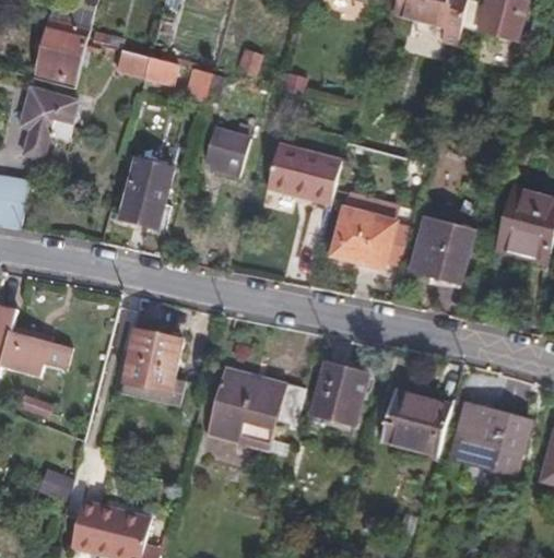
[(38,75),(74,84),(94,8),(63,0),(58,0),(49,35),(38,75)]
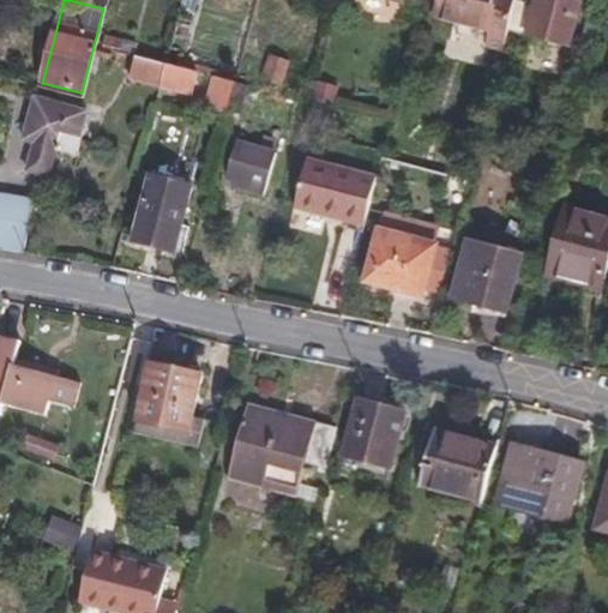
[(437,0),(433,16),(458,22),(487,30),(483,44),(501,48),(507,28),(513,0),(437,0)]
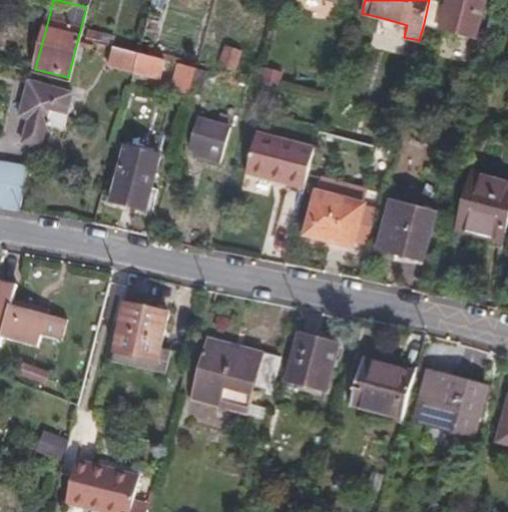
[(447,0),(446,3),(434,0),(429,0),(424,23),(474,36),(483,1),(480,0),(447,0)]
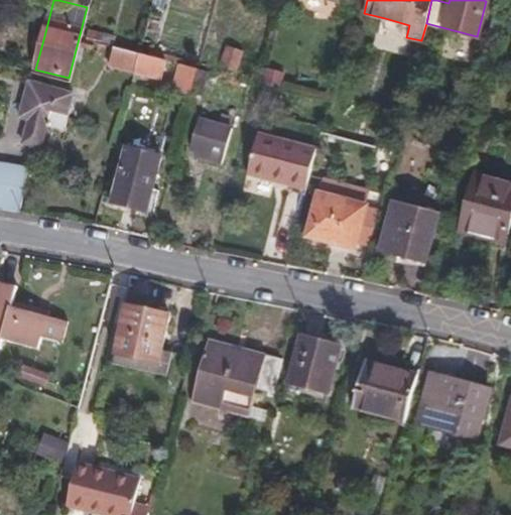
[(409,25),(385,18),(382,30),(406,37),(409,25)]
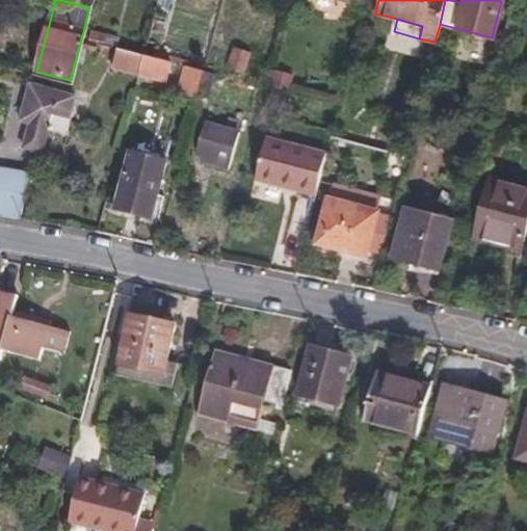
[(116,50),(120,38),(89,30),(86,42),(115,49),(116,50)]
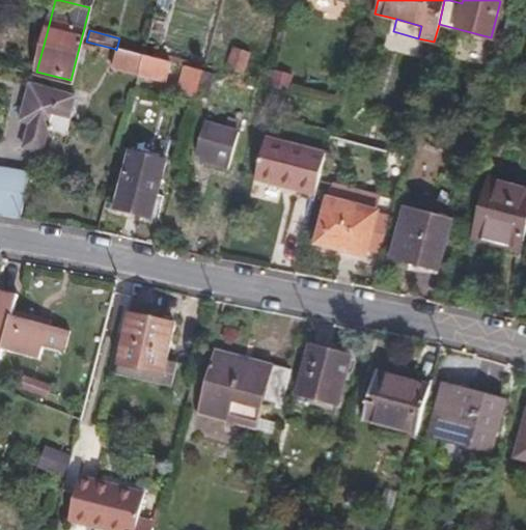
[(251,52),(236,48),(231,68),(246,72),(251,52)]
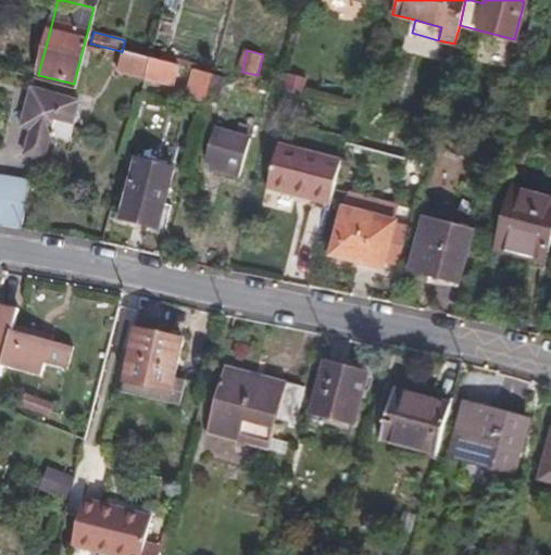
[(142,78),(148,59),(122,52),(121,51),(115,71),(142,78)]
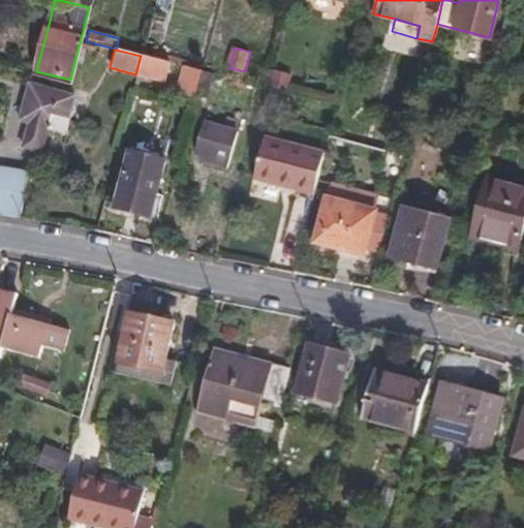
[(168,63),(141,56),(135,74),(163,82),(168,63)]
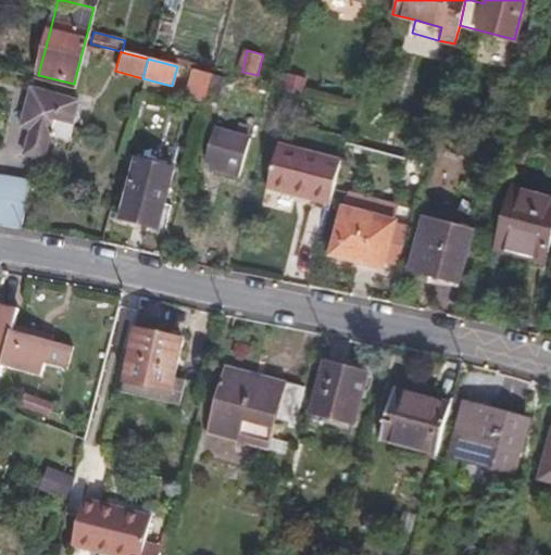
[(202,97),(210,68),(196,65),(188,93),(202,97)]
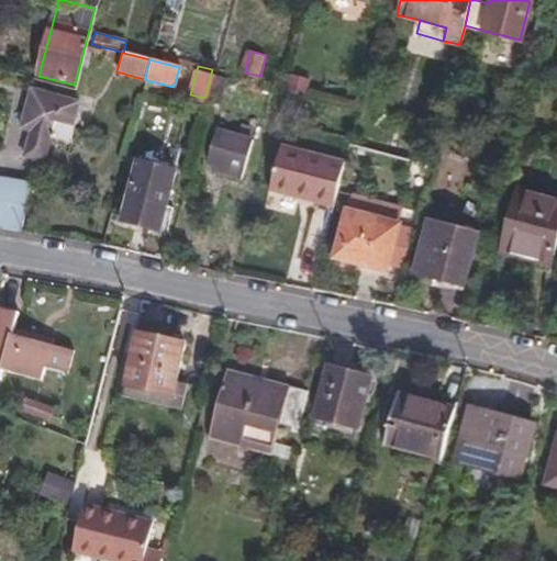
[(304,96),(309,77),(289,71),(285,90),(304,96)]
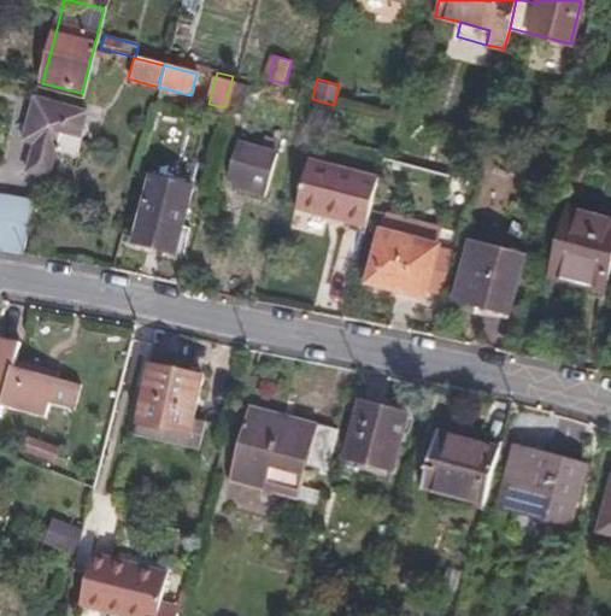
[(86,109),(34,97),(31,106),(23,139),(34,141),(28,169),(51,175),(62,130),(80,135),(86,109)]
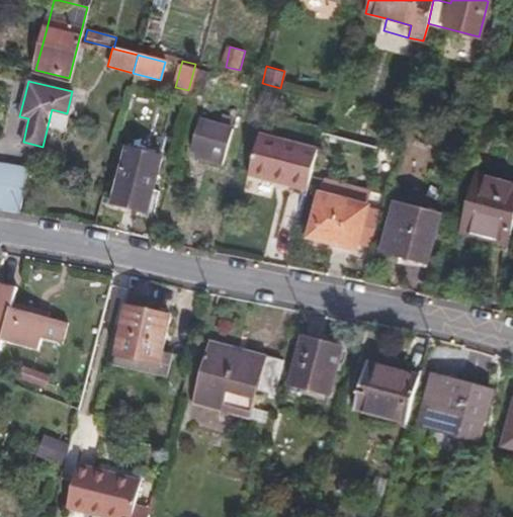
[(230,127),(200,119),(191,152),(206,156),(222,160),(230,127)]
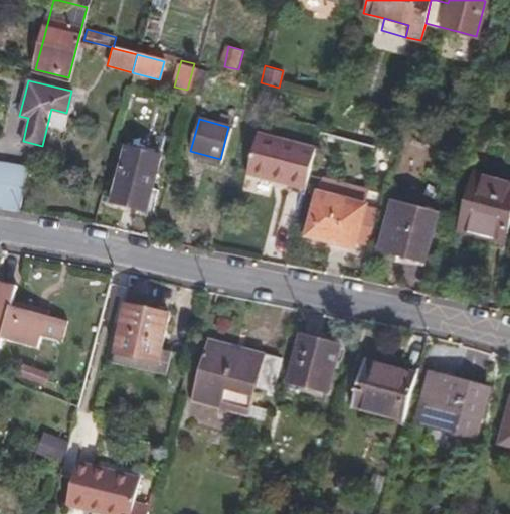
[(284,183),(303,188),(314,146),(255,130),(243,172),(284,183)]
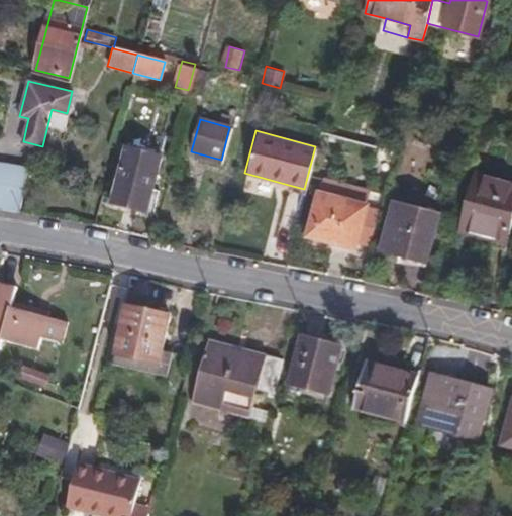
[(157,157),(124,149),(111,203),(143,211),(157,157)]
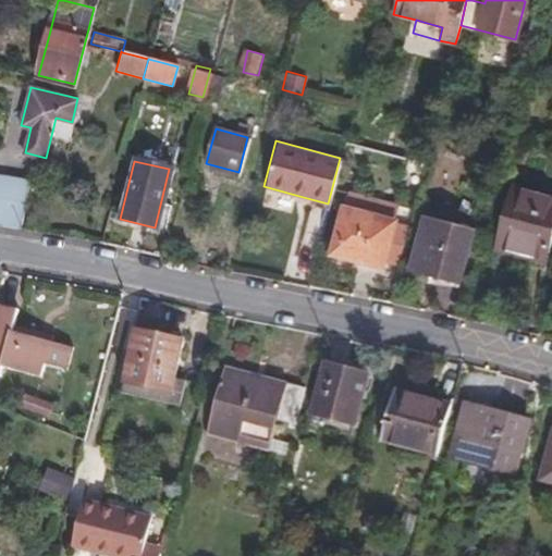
[(0,174),(0,224),(19,229),(28,180),(0,174)]
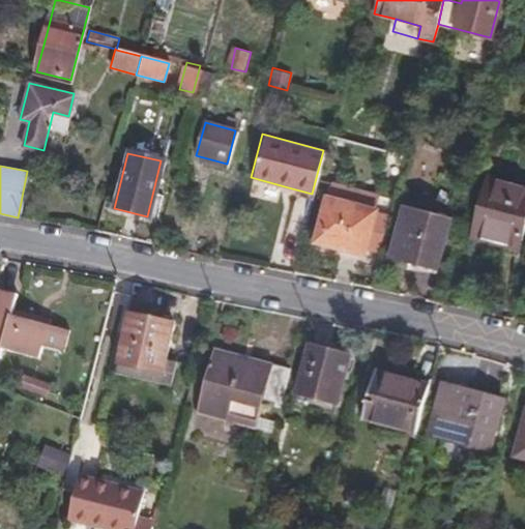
[(524,184),(488,175),(470,242),(501,251),(503,243),(511,245),(518,247),(524,223),(524,184)]
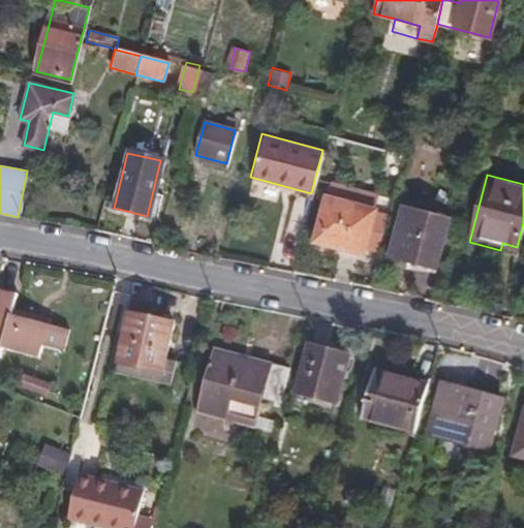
[(360,245),(372,249),(381,214),(369,211),(370,208),(321,195),(310,240),(346,249),(358,252),(360,245)]
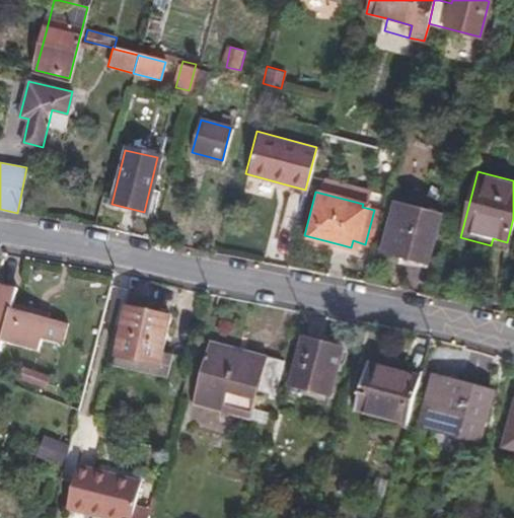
[(436,214),(393,203),(381,250),(405,256),(424,262),(436,214)]
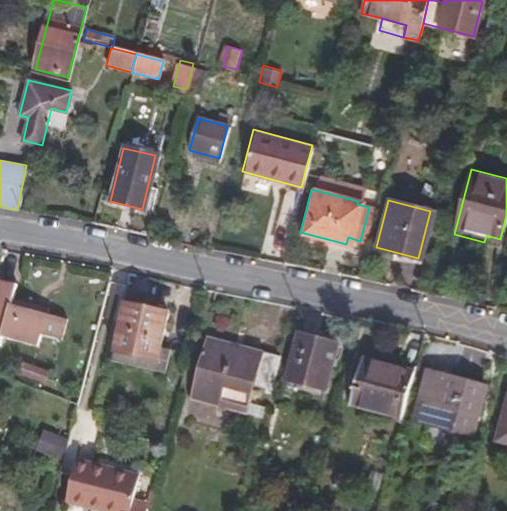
[(15,284),(0,280),(0,342),(2,336),(37,346),(40,332),(60,338),(65,318),(45,313),(10,304),(11,299),(15,284)]
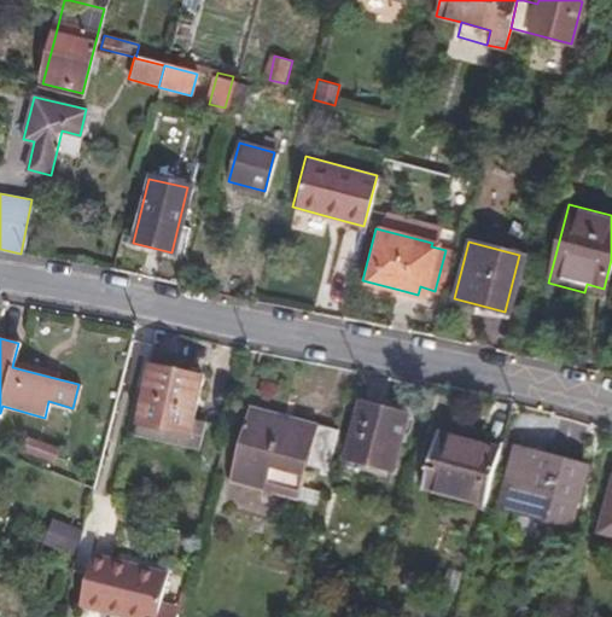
[(47,370),(13,361),(12,367),(54,378),(56,372),(47,370)]
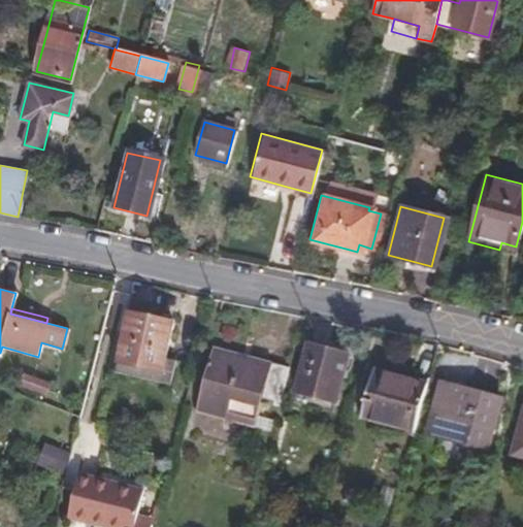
[(160,369),(163,357),(172,321),(150,315),(129,310),(117,358),(160,369)]
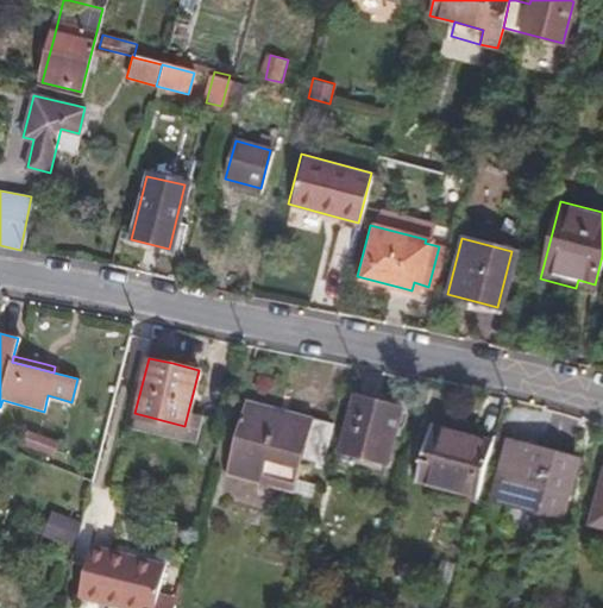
[(369,403),(355,399),(340,452),(385,464),(400,411),(369,403)]
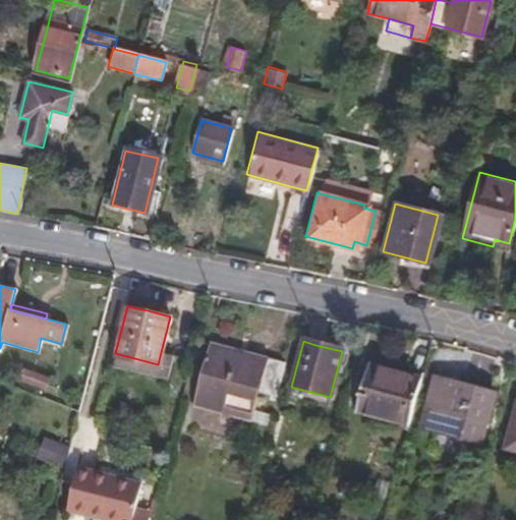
[(272,399),(281,363),(264,359),(264,362),(249,359),(205,348),(191,404),(249,418),(254,395),(272,399)]
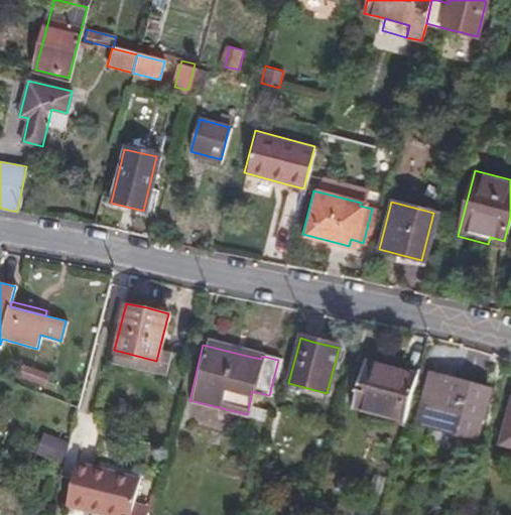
[(169,352),(159,349),(156,361),(114,350),(112,360),(164,373),(169,352)]
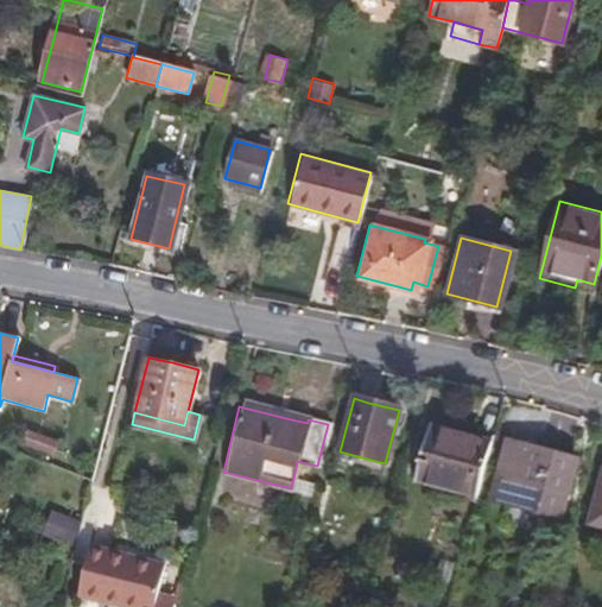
[(475,495),(489,442),(470,436),(430,425),(416,479),(475,495)]
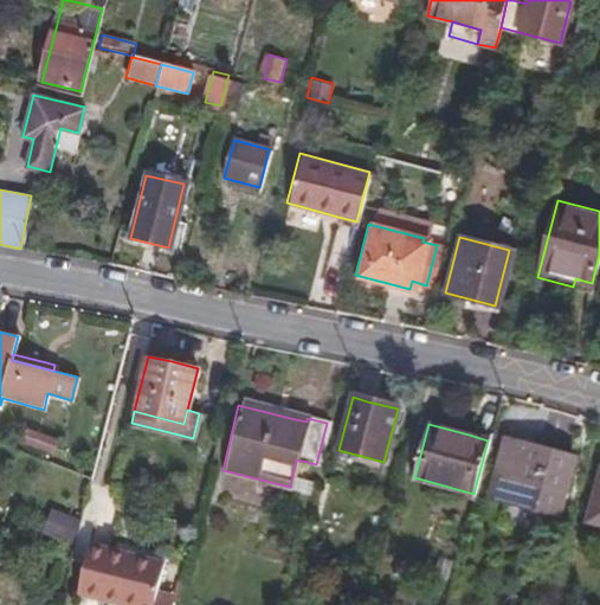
[(53,437),(24,426),(19,441),(49,451),(53,437)]
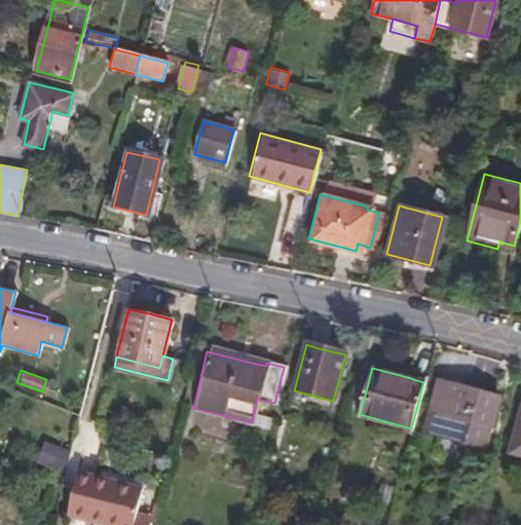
[(478,390),(437,380),(423,429),(481,445),(494,395),(478,390)]
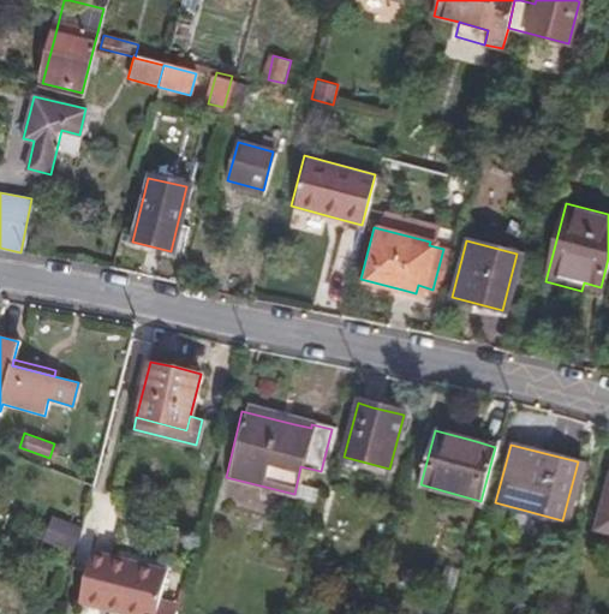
[(608,477),(595,526),(608,530),(608,477)]
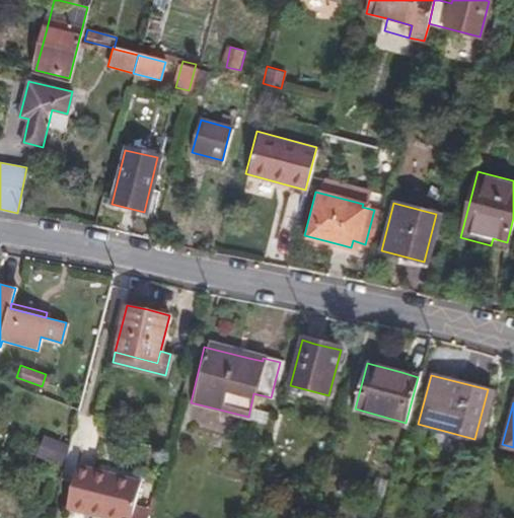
[(59,466),(67,444),(43,435),(33,457),(59,466)]
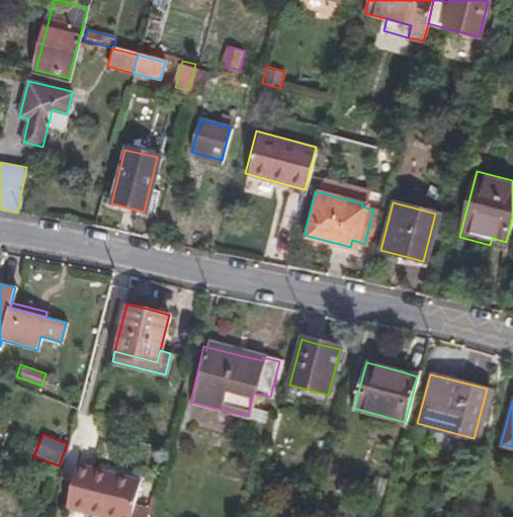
[(76,459),(74,466),(105,474),(107,467),(76,459)]
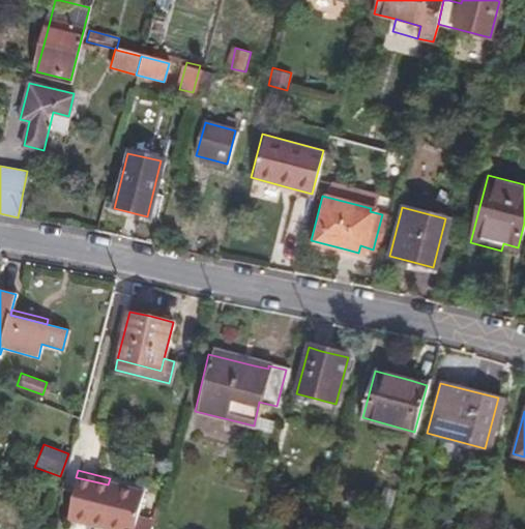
[(108,485),(76,477),(65,518),(111,528),(132,528),(143,487),(110,478),(108,485)]
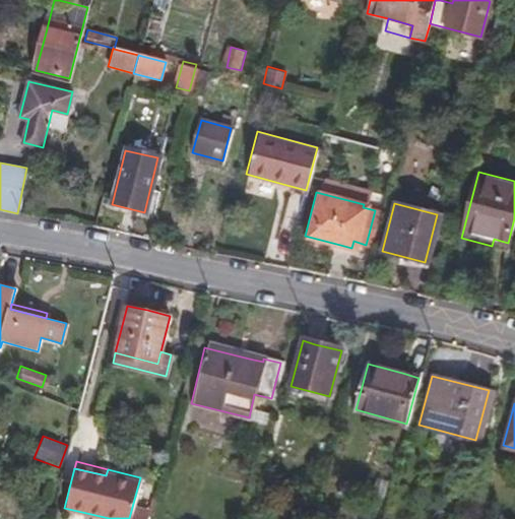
All buildings are outlined.
